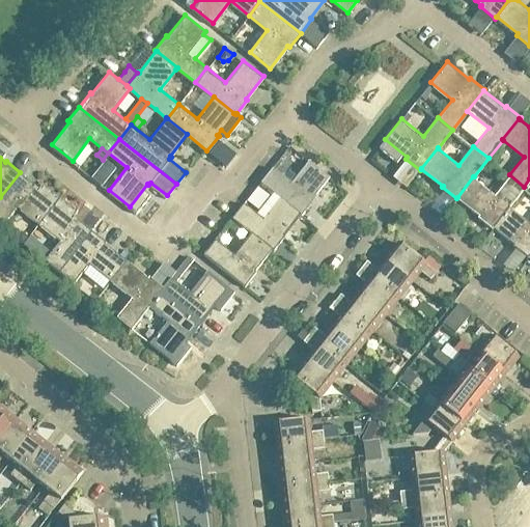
[(102,183),(114,166),(105,159),(91,174),(102,183)]
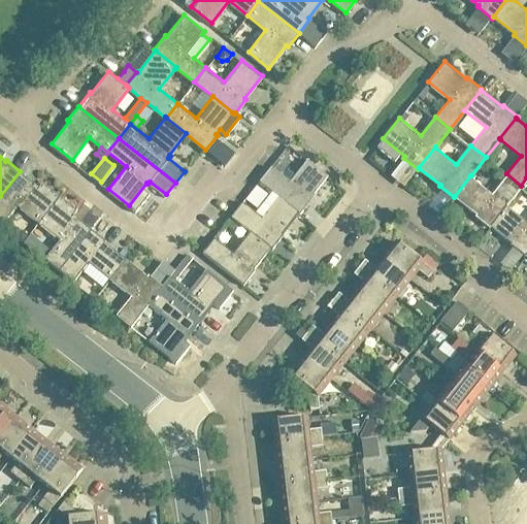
[(310,196),(328,173),(307,158),(290,179),(271,164),(259,179),(271,189),(277,194),(278,194),(299,210),(298,210),(300,211),(311,197),(310,196)]
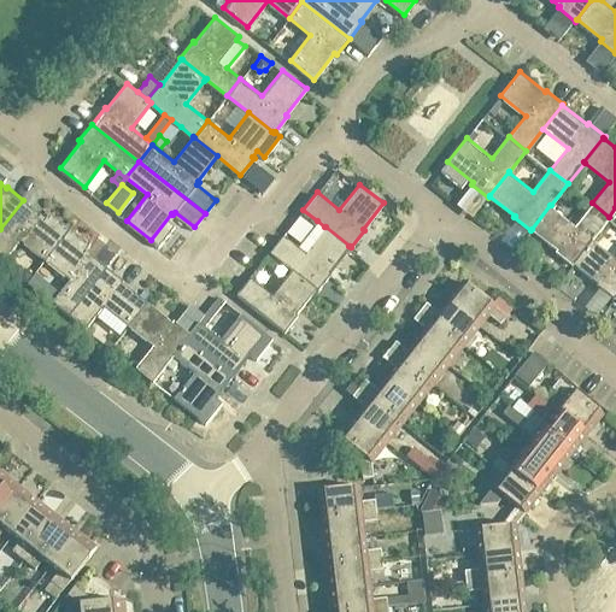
[(70,227),(50,211),(44,218),(39,215),(40,212),(23,200),(0,229),(0,258),(3,260),(19,239),(45,258),(70,227)]
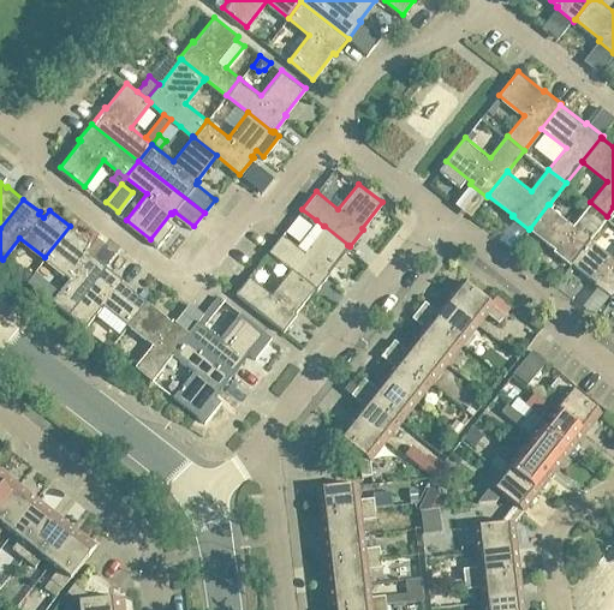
[(571,261),(590,237),(590,238),(607,216),(590,202),(573,223),(549,204),(548,204),(530,228),(555,247),(553,250),(571,263),(572,262),(571,261)]
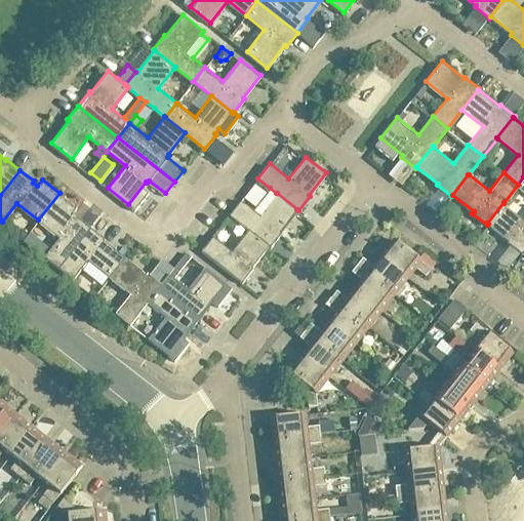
[(248,229),(248,228),(269,244),(269,245),(270,246),(282,232),(280,231),(296,209),(297,209),(277,193),(276,193),(270,188),(253,209),(241,199),(230,213),(248,229)]
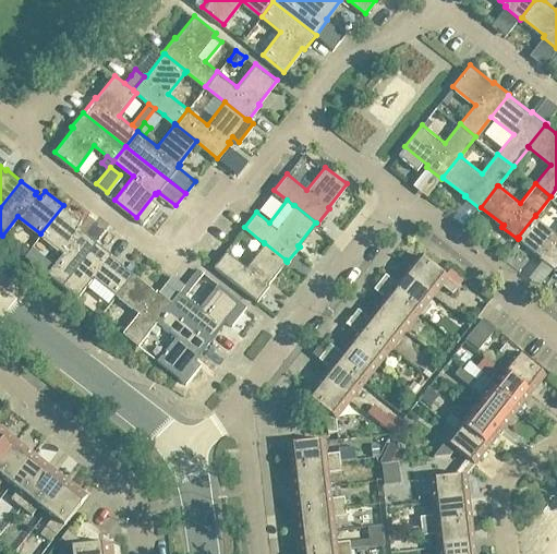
[(63,205),(40,233),(63,252),(47,272),(62,284),(97,241),(82,229),(81,230),(75,227),(82,219),(63,205)]
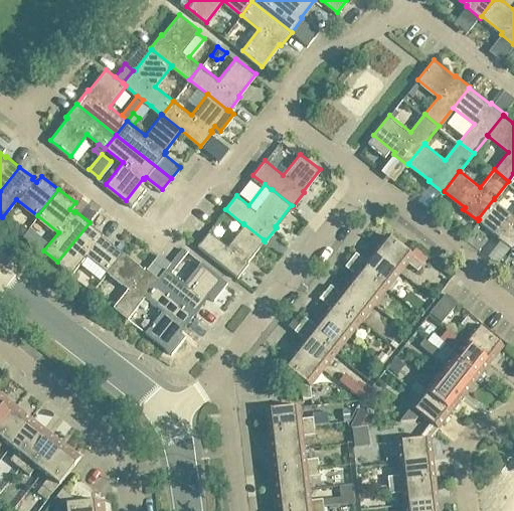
[(513,246),(513,214),(494,199),(494,198),(478,218),(479,219),(499,235),(498,236),(512,247),(513,246)]
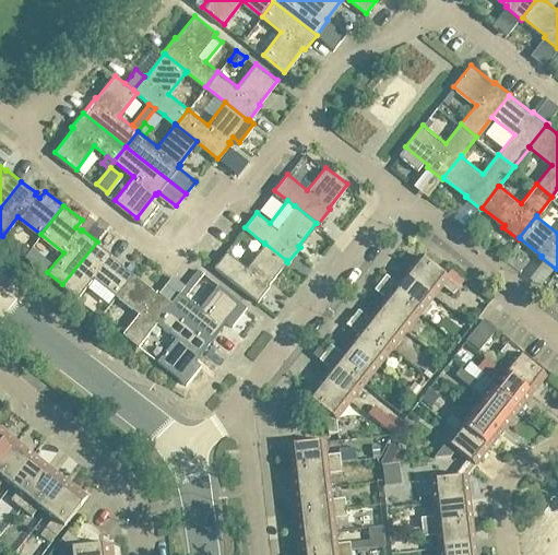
[(133,272),(110,255),(111,252),(97,241),(62,284),(78,296),(93,276),(116,294),(133,272)]
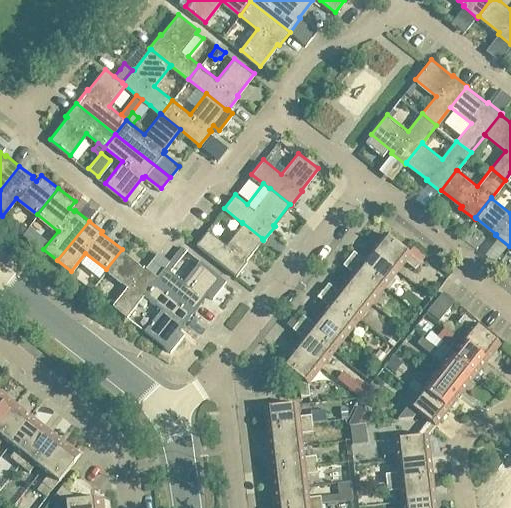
[(20,223),(16,227),(22,233),(28,226),(24,222),(20,223)]
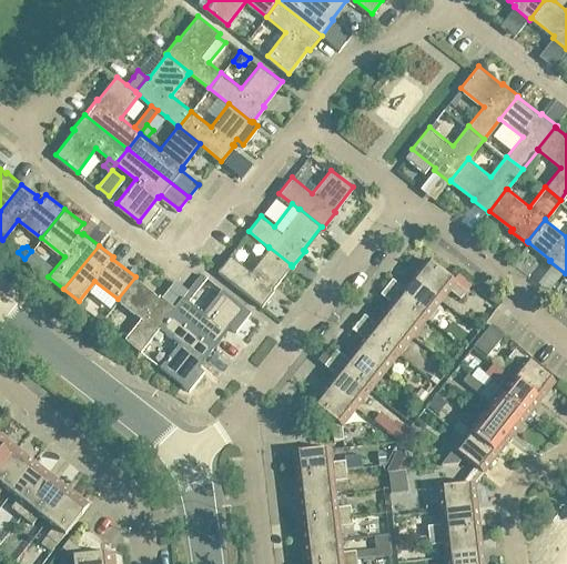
[(273,288),(291,265),(291,264),(269,247),(269,248),(251,270),(231,254),(218,270),(262,304),(274,289),(273,288)]
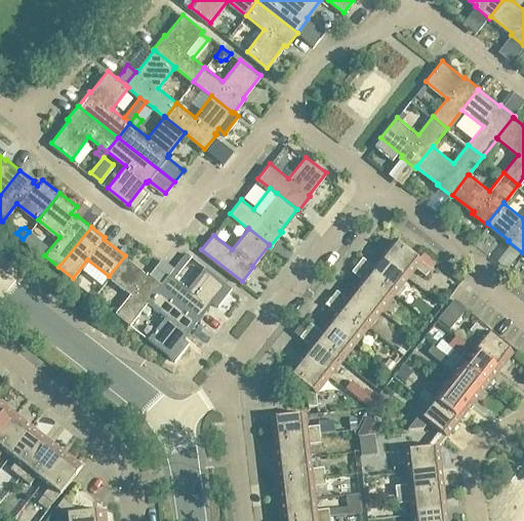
[(47,245),(29,232),(23,239),(32,245),(35,247),(41,252),(47,245)]
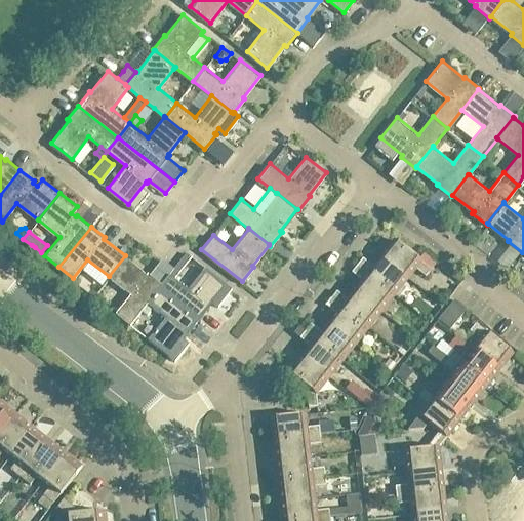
[(432,267),(394,237),(380,253),(408,275),(415,266),(426,274),(432,267)]
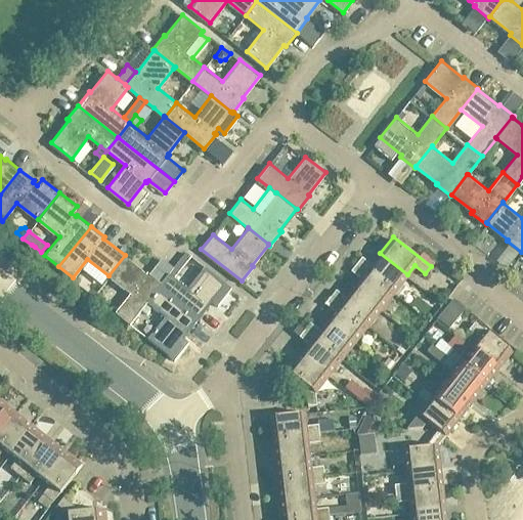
[(208,303),(225,282),(205,265),(187,287),(174,276),(191,254),(186,250),(161,282),(162,282),(158,287),(198,318),(209,304),(208,303)]
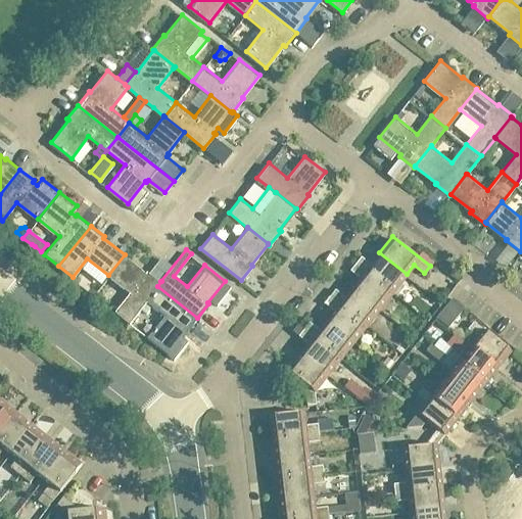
[(407,274),(379,252),(372,263),(362,254),(357,262),(393,291),(407,274)]
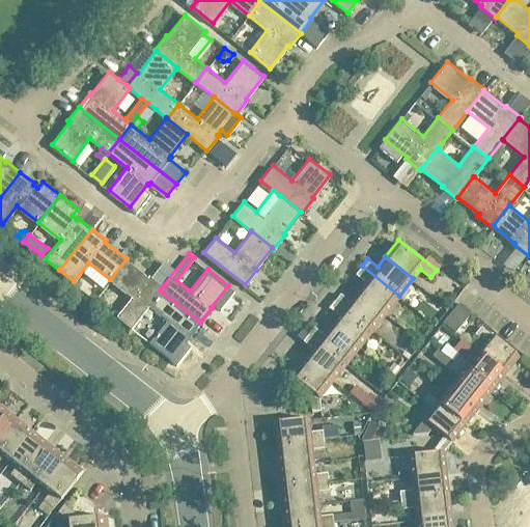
[(148,305),(160,290),(164,285),(163,285),(149,275),(148,276),(127,258),(110,279),(132,297),(117,315),(132,327),(149,305),(148,305)]
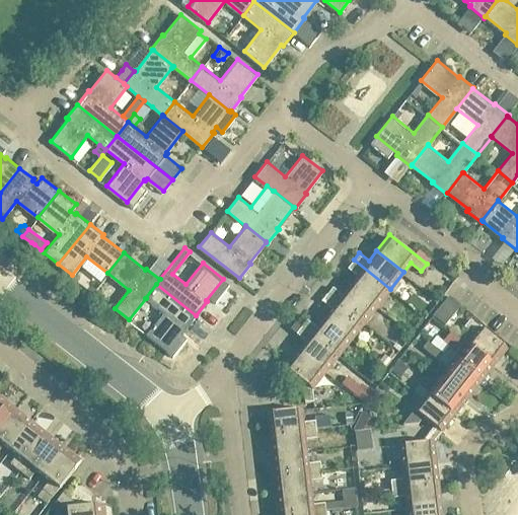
[(390,289),(354,260),(348,267),(358,274),(351,283),(377,305),(390,289)]
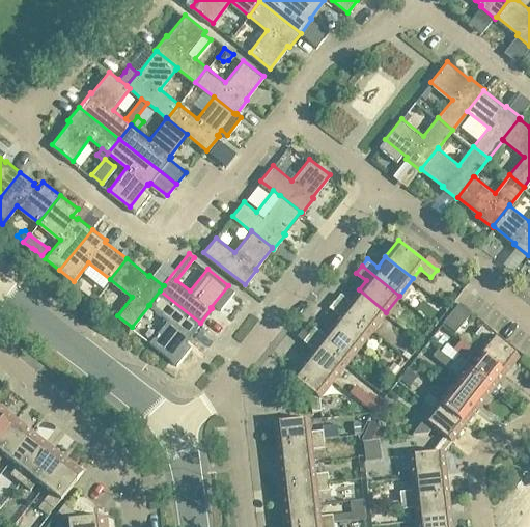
[(386,312),(359,289),(351,300),(341,292),(335,299),(373,329),(386,312)]
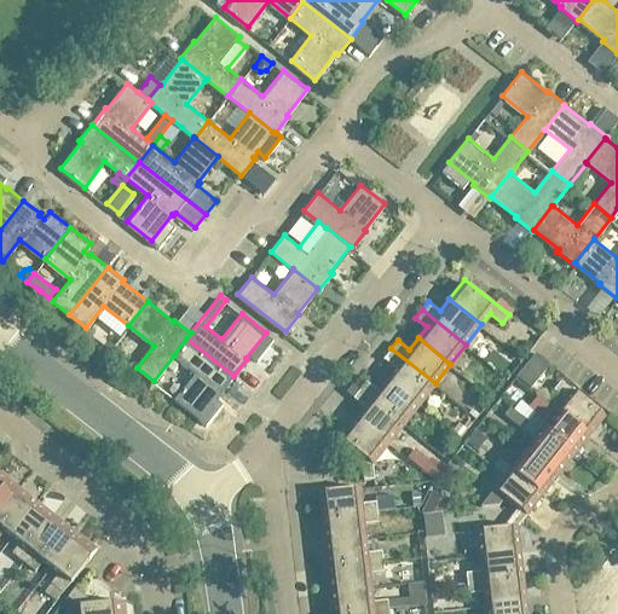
[(221,392),(234,376),(186,339),(173,355),(174,355),(195,372),(174,398),(198,417),(219,391),(221,392)]
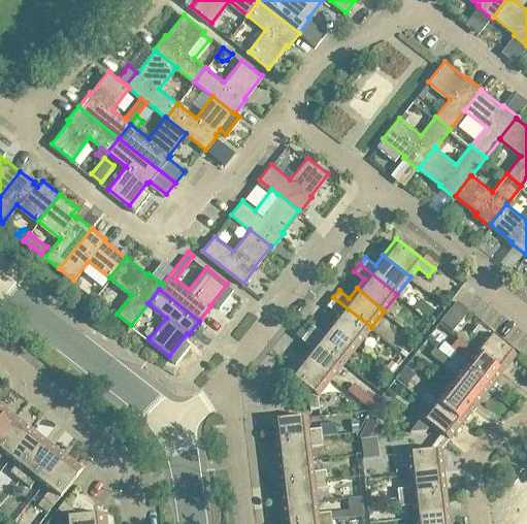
[(371,327),(333,297),(328,304),(338,312),(330,322),(358,344),(371,327)]
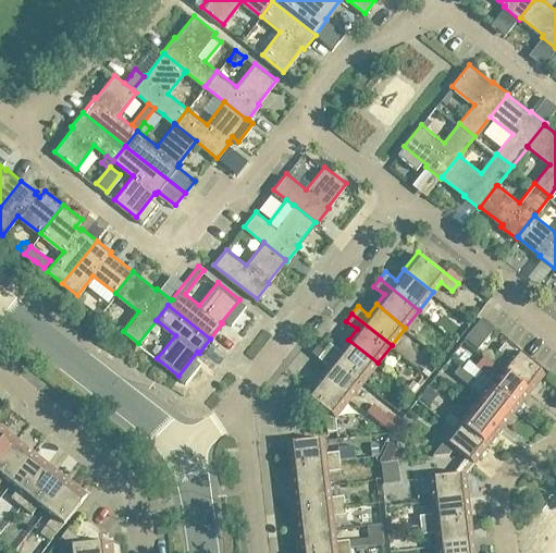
[(478,346),(495,326),(482,315),(465,336),(478,346)]
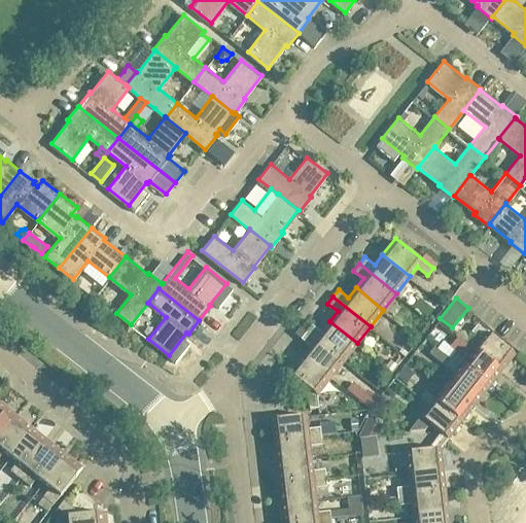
[(357,343),(329,321),(322,330),(312,322),(307,329),(344,359),(357,343)]
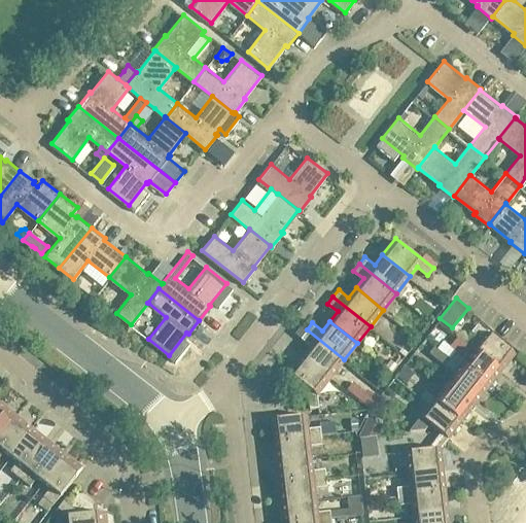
[(515,352),(477,322),(471,329),(482,337),(474,347),(501,369),(515,352)]
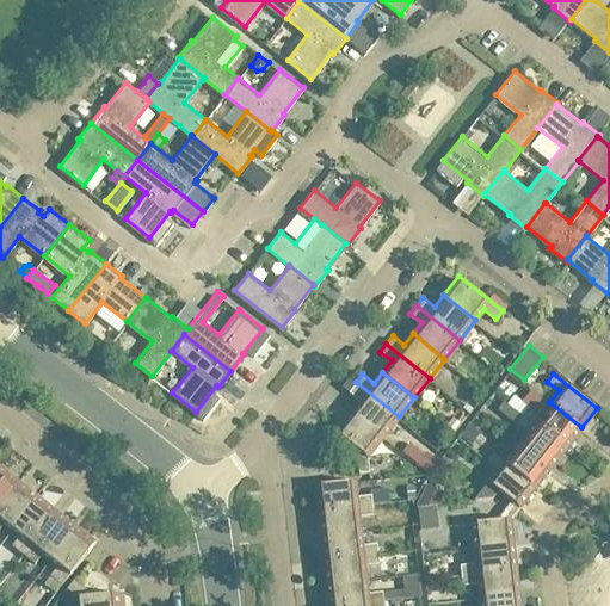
[(399,416),(356,382),(349,390),(361,399),(352,410),(383,436),(399,416)]
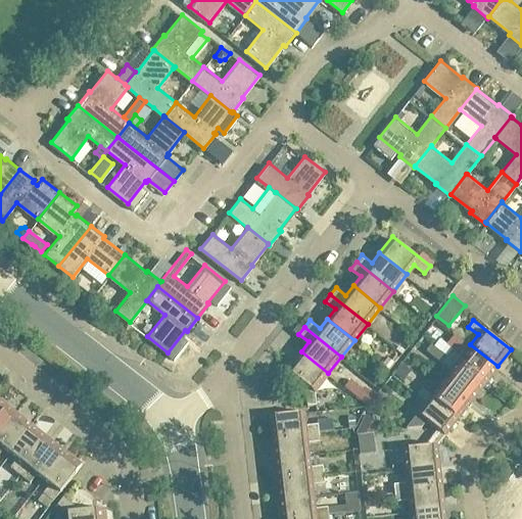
[(440,336),(434,342),(447,352),(453,346),(446,341),(440,336)]
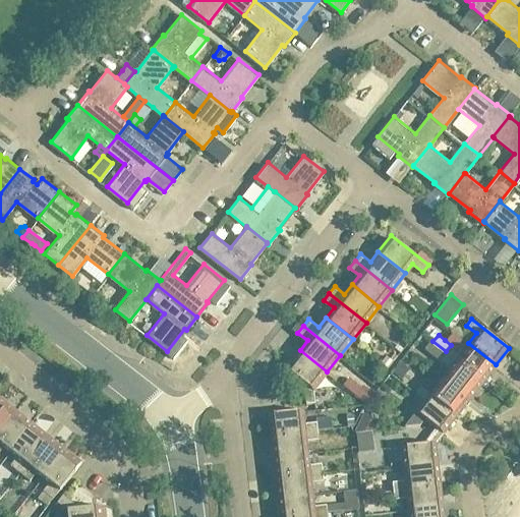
[(429,339),(424,346),(440,358),(446,351),(432,341),(429,339)]
